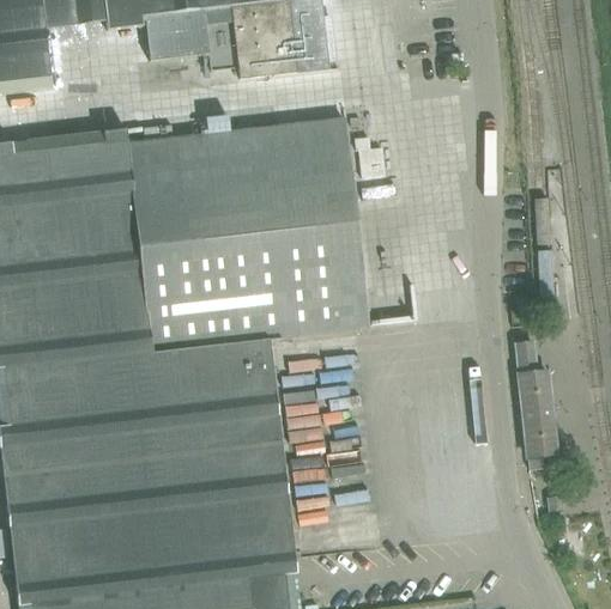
[(0,0),(0,92),(55,86),(43,0),(0,0)]
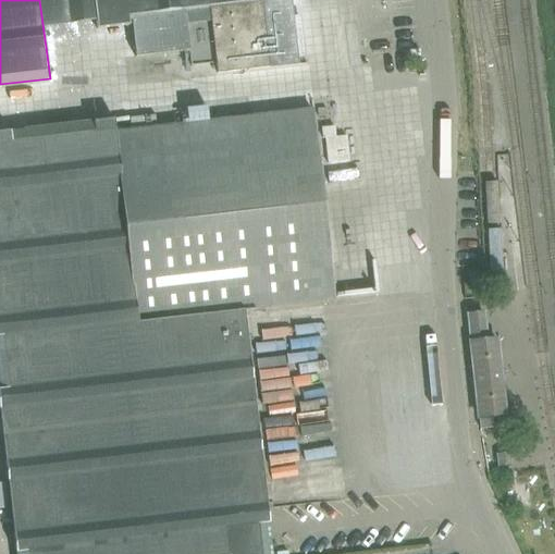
[(95,0),(99,27),(131,24),(130,14),(133,14),(137,54),(190,48),(193,64),(218,61),(219,71),(298,62),(297,56),(306,54),(301,15),(294,15),(292,0),(95,0)]
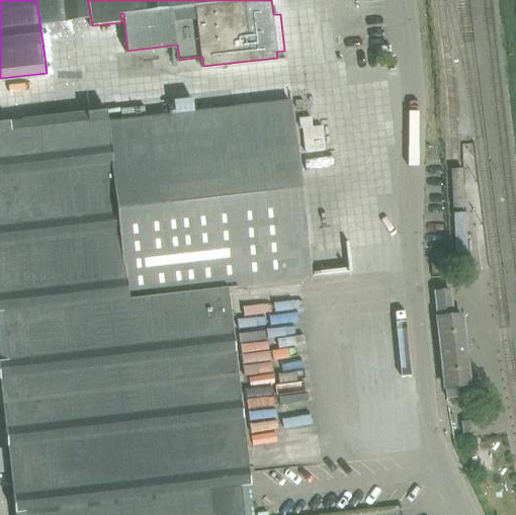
[(0,120),(0,371),(16,514),(254,514),(228,286),(312,276),(291,99),(109,120),(107,108),(0,120)]
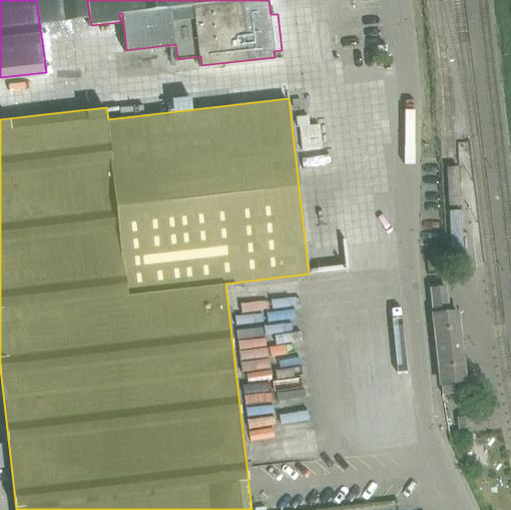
[(444,263),(443,248),(433,248),(434,263),(444,263)]
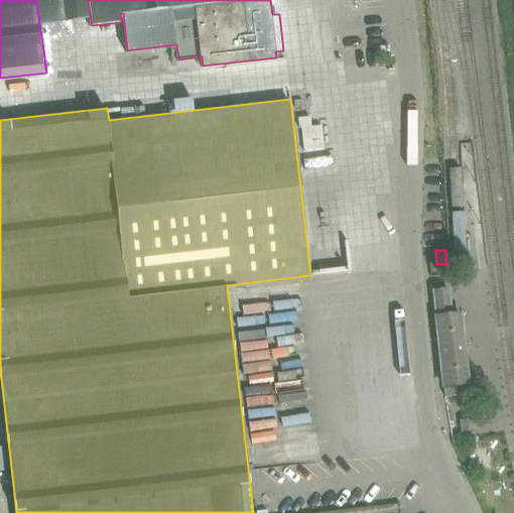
[(453,313),(450,288),(434,289),(437,314),(438,328),(437,328),(442,372),(443,372),(444,384),(445,384),(446,395),(464,393),(462,382),(469,382),(468,369),(469,369),(464,325),(463,325),(462,312),(453,313)]
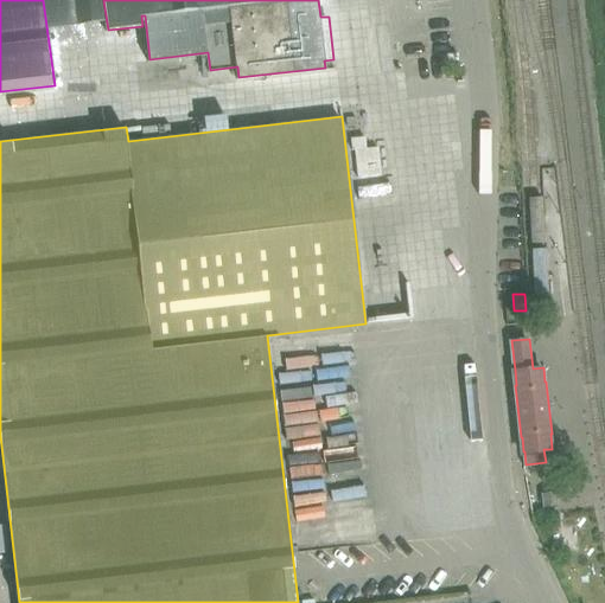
[(331,347),(278,358),(281,372),(333,363),(331,347)]
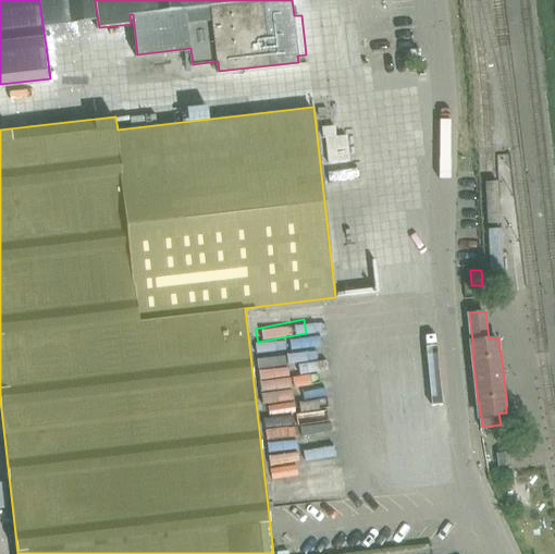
[(268,393),(294,388),(287,353),(262,357),(268,393)]
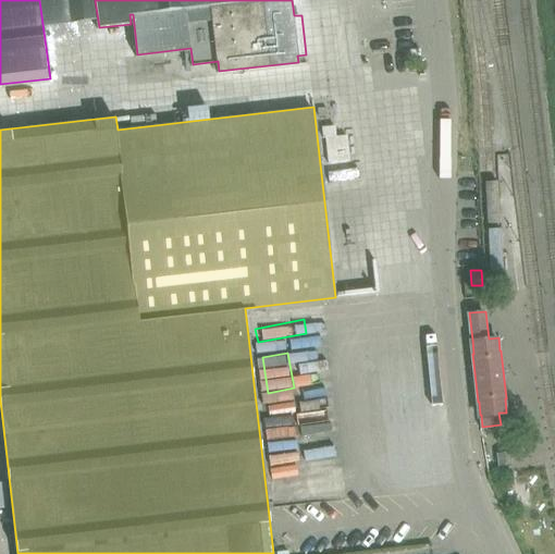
[(500,451),(502,462),(512,460),(510,448),(500,451)]
